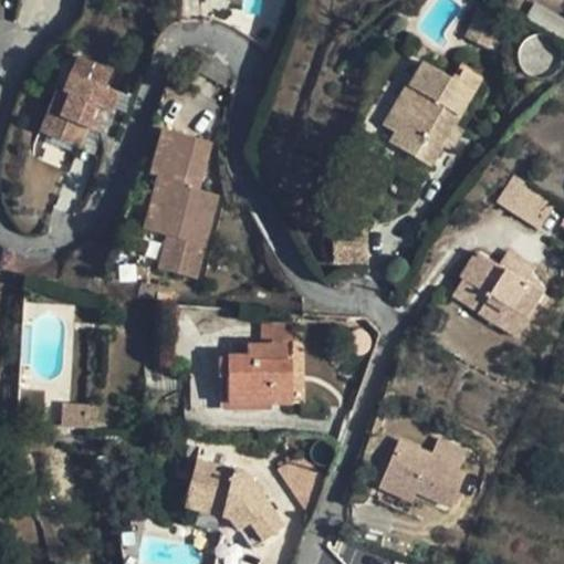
[(563,18),(534,1),(525,17),(563,39),(563,18)]
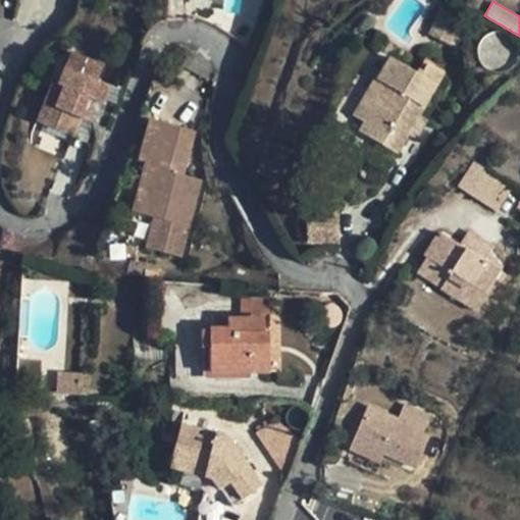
[(449,43),(455,29),(461,14),(440,5),(427,34),(449,43)]
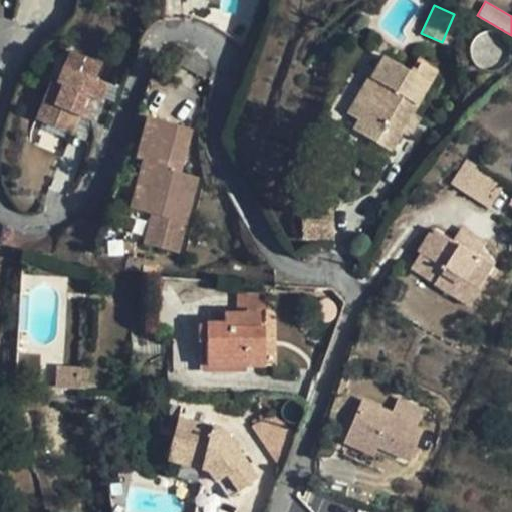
[(448,28),(442,42),(451,46),(457,32),(448,28)]
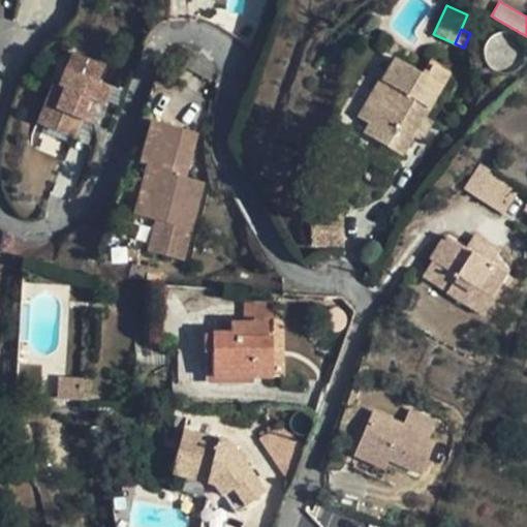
[(395,49),(380,71),(391,79),(368,115),(363,124),(402,147),(415,123),(423,128),(433,112),(425,107),(450,66),(432,56),(426,67),(395,49)]
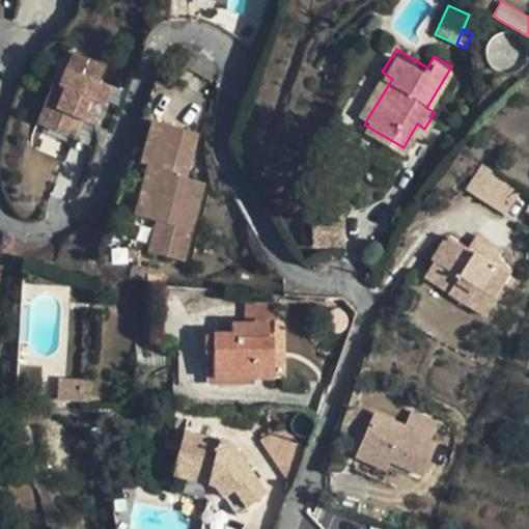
[(73,52),(66,67),(71,70),(78,54),(73,52)]
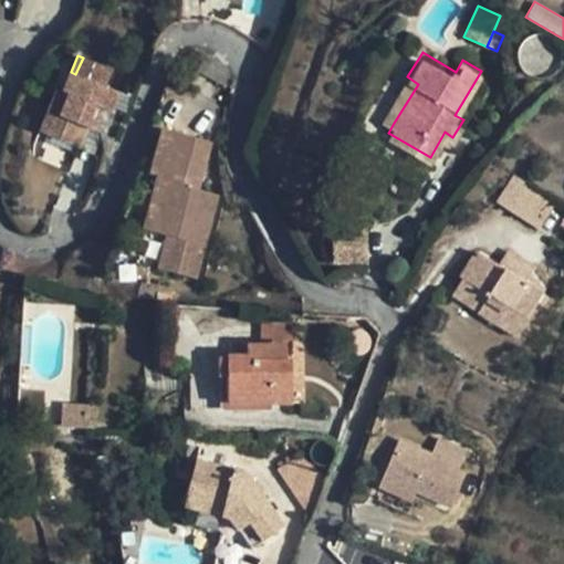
[(71,72),(62,92),(69,94),(60,116),(53,114),(44,134),(77,148),(86,126),(101,133),(110,110),(117,91),(102,85),(108,69),(83,58),(75,74),(71,72)]
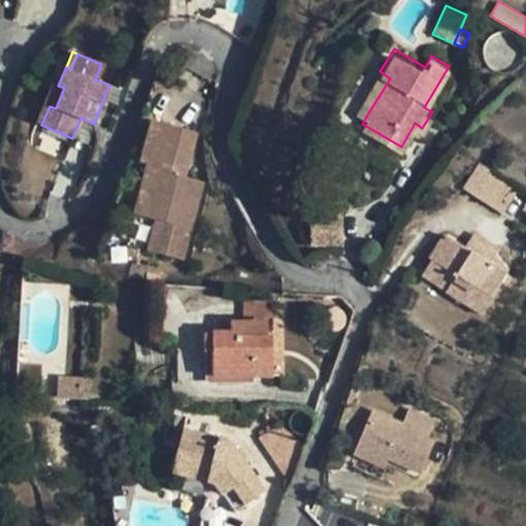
[(357,108),(367,114),(390,78),(380,71),(357,108)]
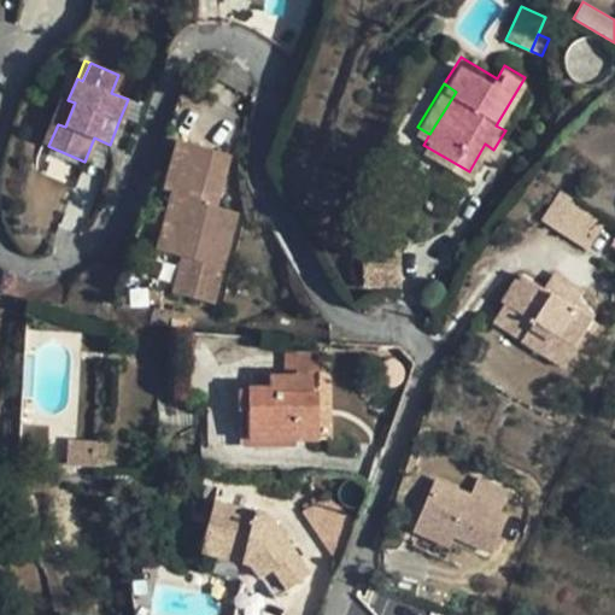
[(52,122),(58,124),(65,127),(75,103),(68,100),(62,98),(52,122)]
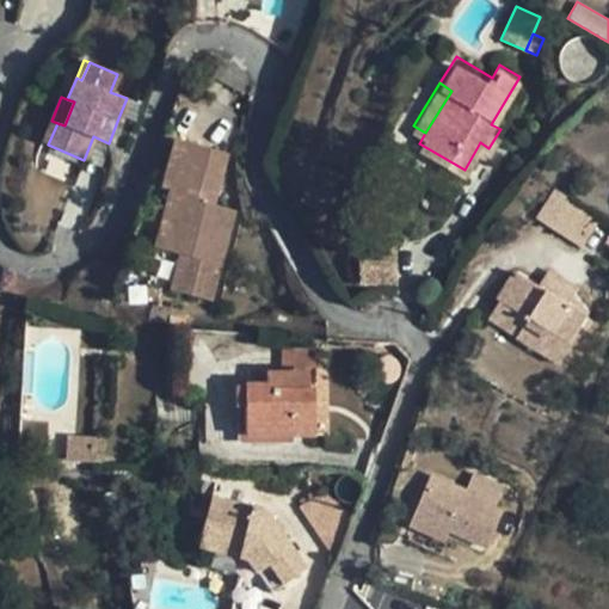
[(48,145),(57,123),(51,121),(42,142),(48,145)]
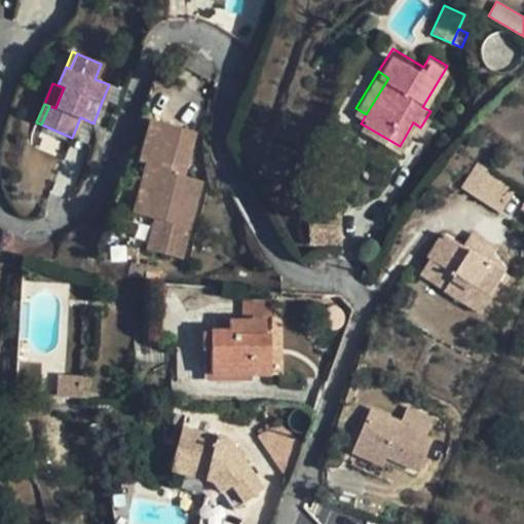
[(151,119),(139,161),(146,162),(133,213),(154,218),(147,249),(181,258),(200,180),(182,175),(194,131),(151,119)]
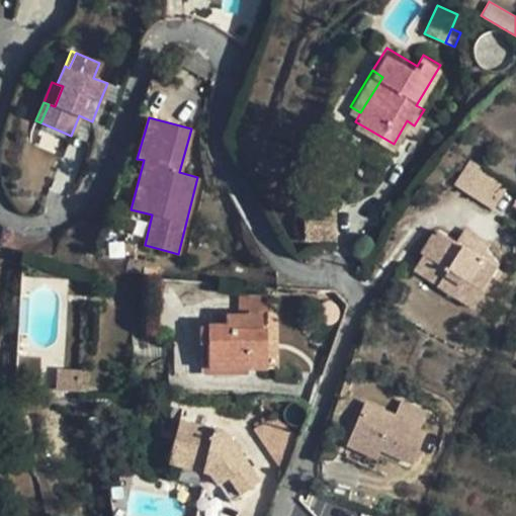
[(492,207),(506,185),(508,182),(470,158),(454,184),(492,207)]
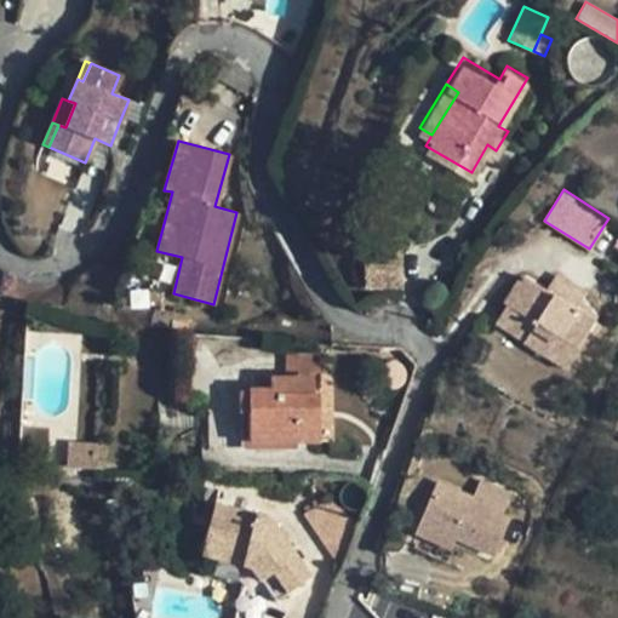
[(617,229),(606,222),(589,249),(617,267),(617,229)]
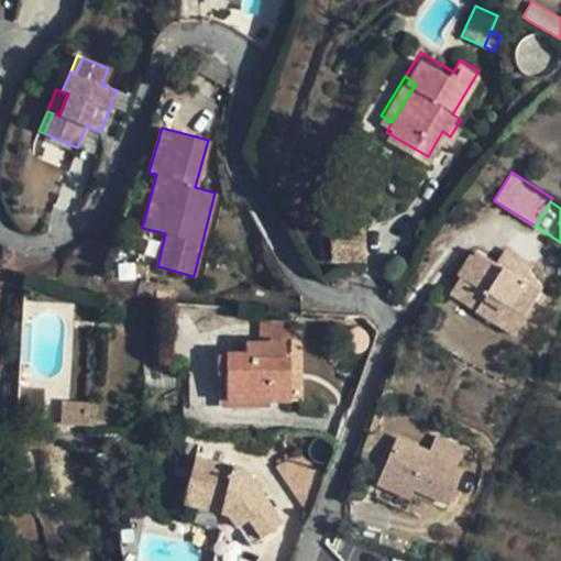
[(331,223),(331,255),(361,255),(361,222),(331,223)]
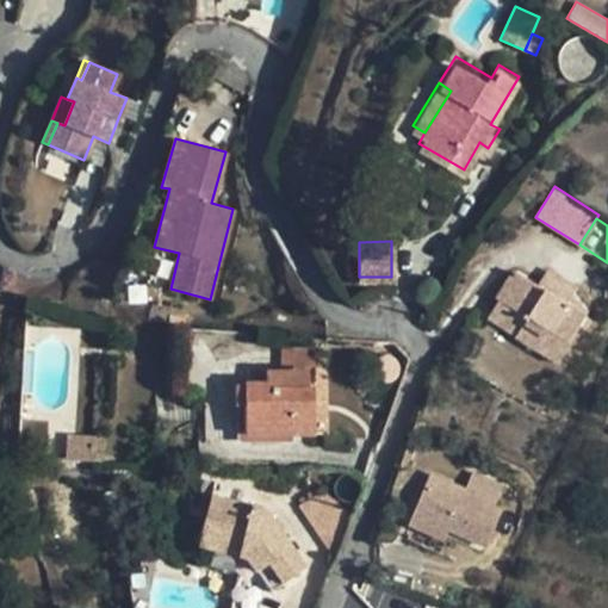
[(538,285),(565,303),(576,286),(548,270),(538,285)]
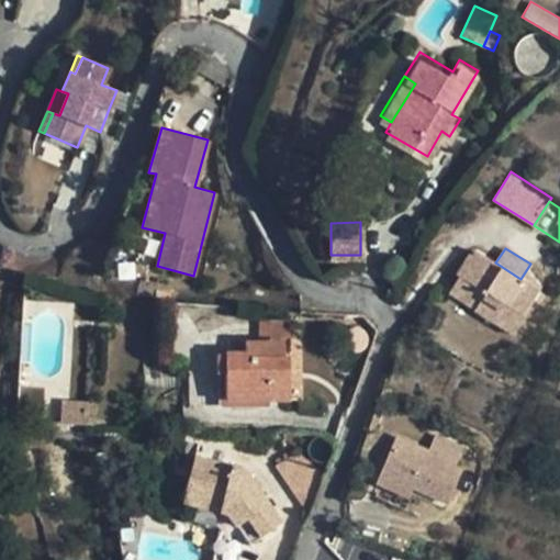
[(521,279),(495,262),(472,249),(457,275),(484,292),(473,310),(512,333),(538,290),(521,279)]
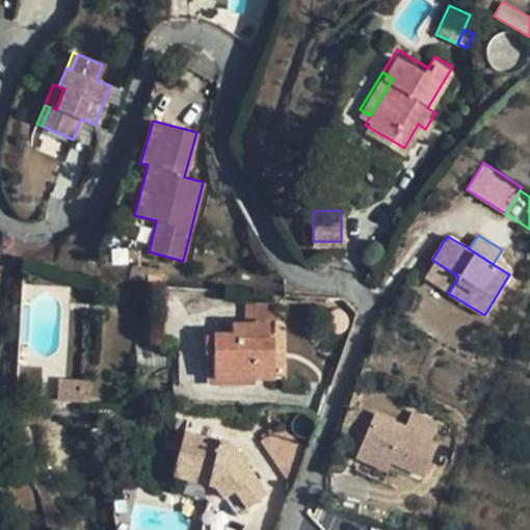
[(458,276),(432,260),(421,276),(448,293),(458,276)]
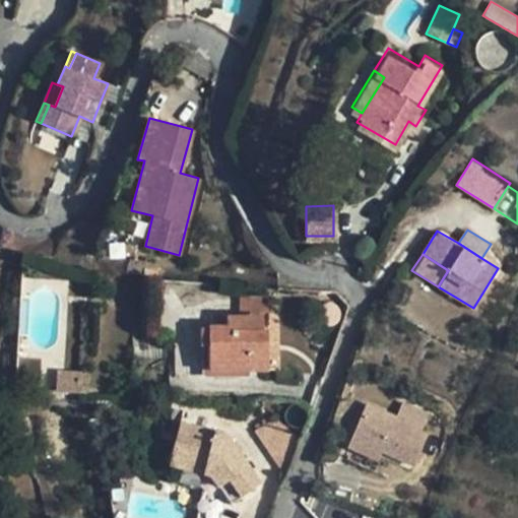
[(263,316),(227,317),(227,327),(211,327),(208,327),(209,370),(268,369),(268,331),(263,331),(263,316)]
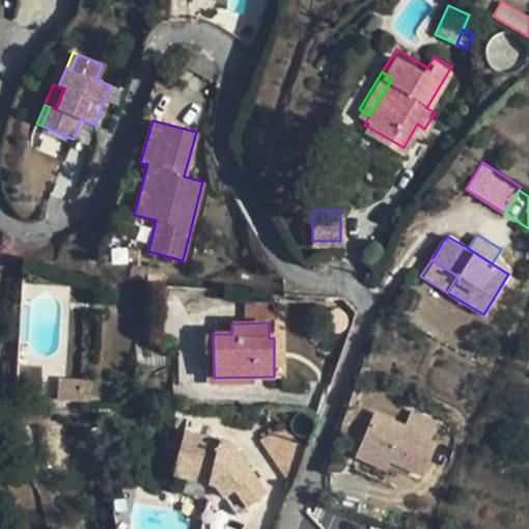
[(231,334),(231,324),(216,323),(216,334),(231,334)]
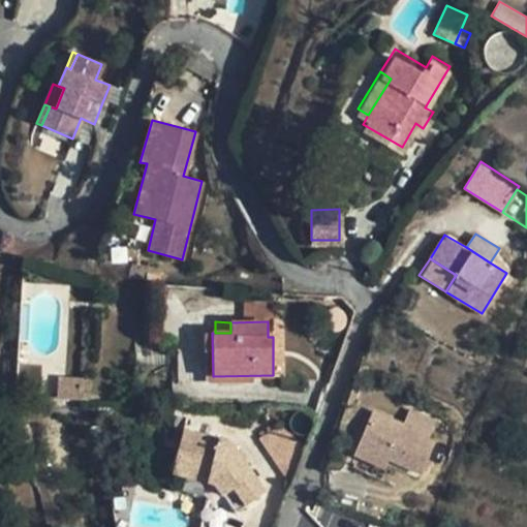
[(73,378),(72,400),(96,401),(97,379),(73,378)]
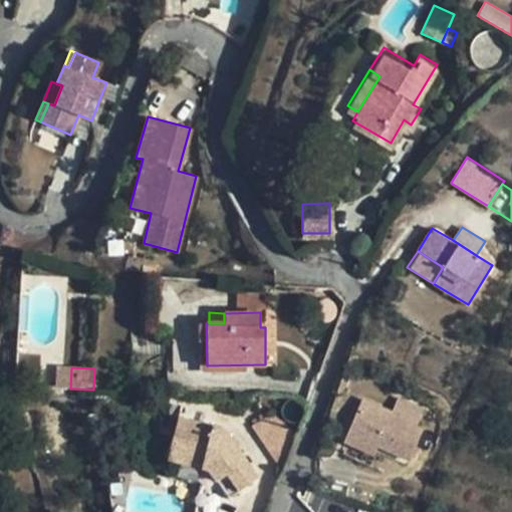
[(373,411),(361,405),(357,413),(369,419),(373,411)]
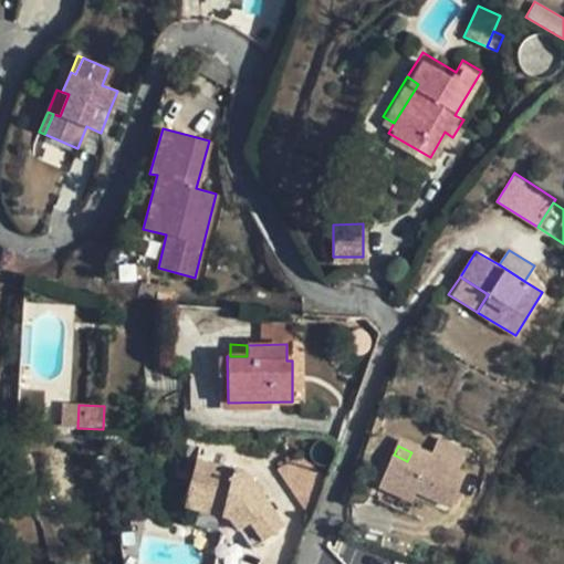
[(269,461),(302,511),(320,472),(292,447),(269,461)]
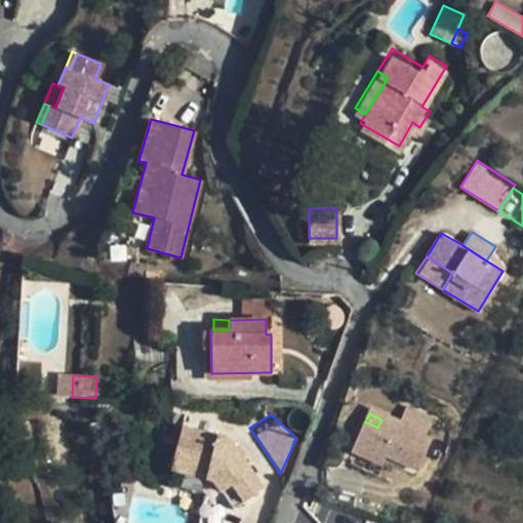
[(429,427),(406,415),(400,428),(397,433),(420,445),(429,427)]
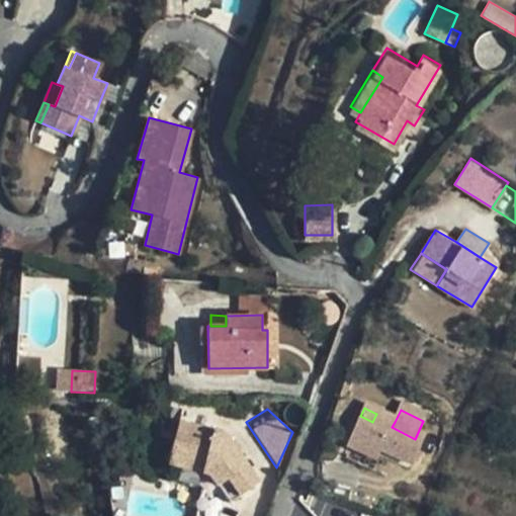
[(360,416),(349,440),(377,454),(408,469),(421,442),(415,439),(392,427),(395,422),(376,414),(372,422),(360,416)]
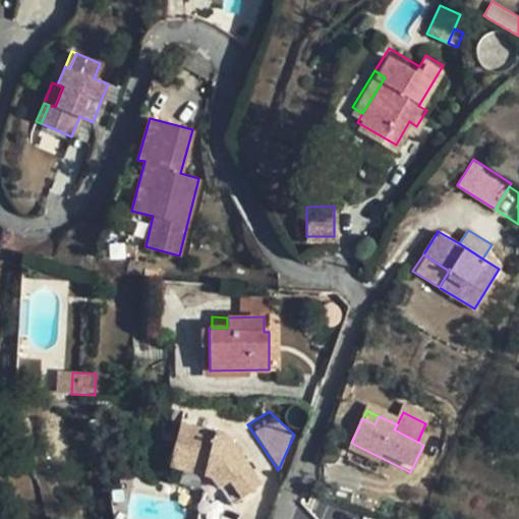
[(12,419),(13,430),(30,427),(27,417),(12,419)]
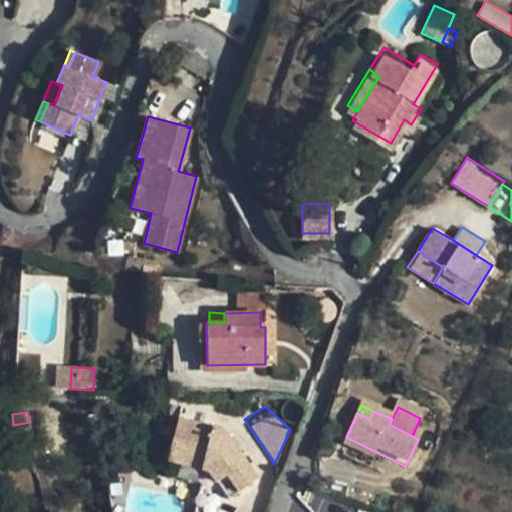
[(216,481),(228,497),(239,491),(257,479),(224,432),(222,429),(217,427),(213,426),(177,418),(167,458),(195,465),(201,467),(207,469),(209,472),(216,481)]
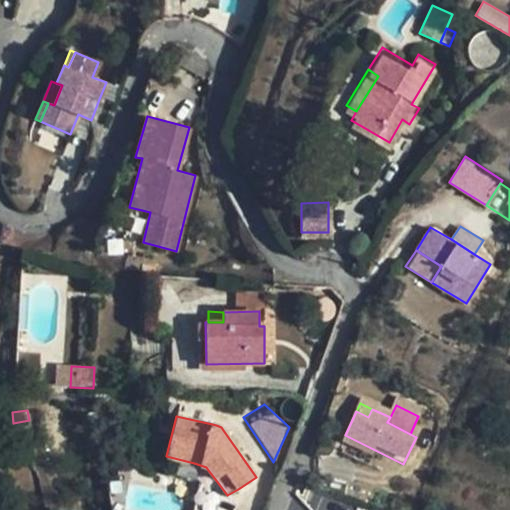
[(373,449),(345,435),(341,443),(370,457),(373,449)]
